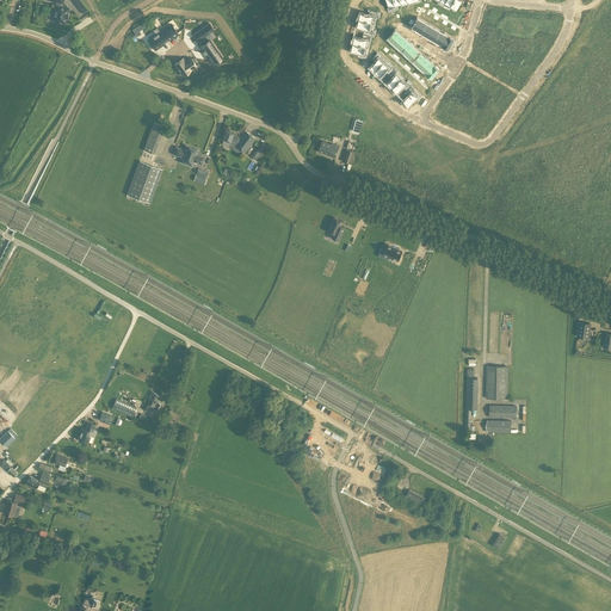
[(63,0),(50,0),(57,1),(56,5),(53,20),(56,22),(55,24),(61,25),(61,23),(66,23),(67,18),(68,14),(67,13),(69,8),(60,6),(61,2),(63,2),(63,0)]
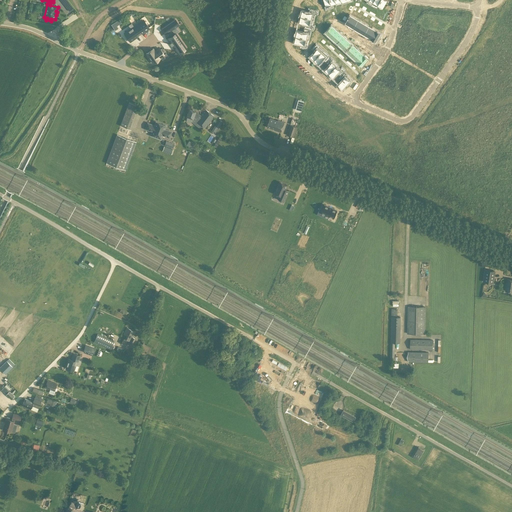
[(66,0),(60,0),(70,11),(73,8),(66,0)]
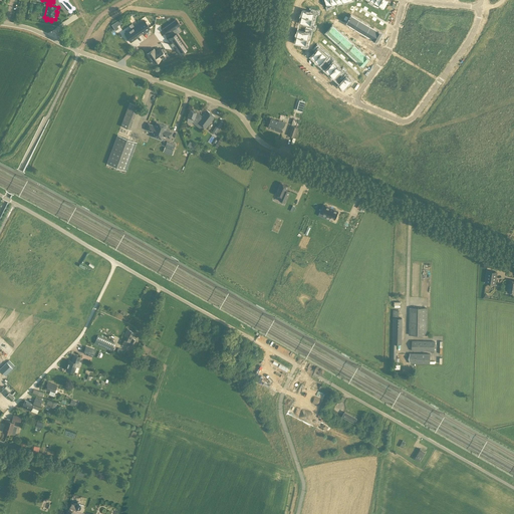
[(303,11),(302,16),(312,19),(314,13),(316,14),(317,11),(311,9),(310,12),(303,11)]
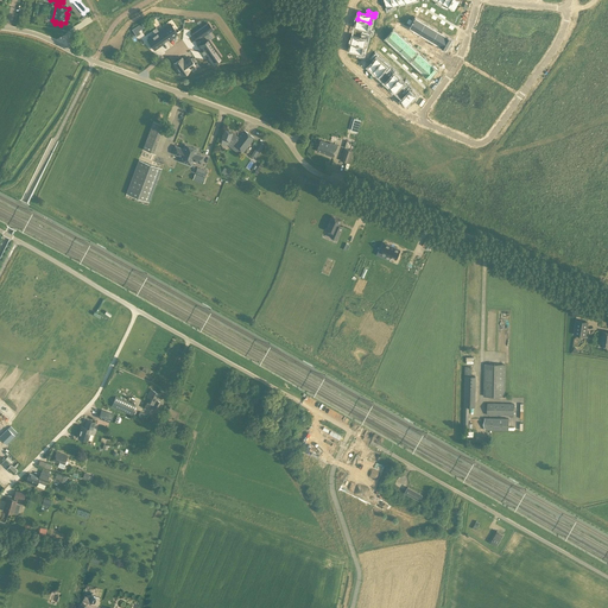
[(487,11),(486,24),(493,24),(493,27),(496,27),(498,20),(494,20),(494,12),(487,11)]
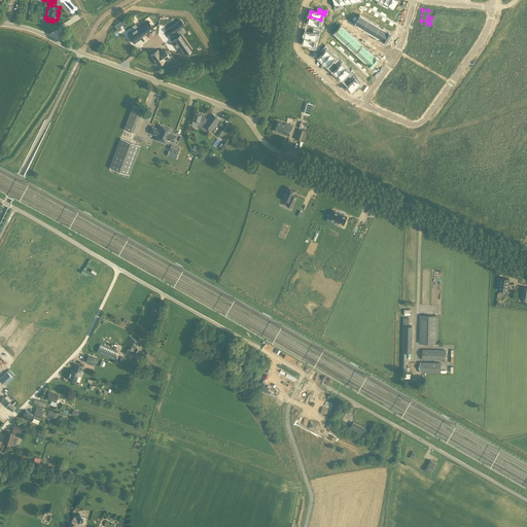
[(431,18),(430,24),(433,24),(433,22),(440,23),(441,11),(434,11),(433,19),(431,18)]
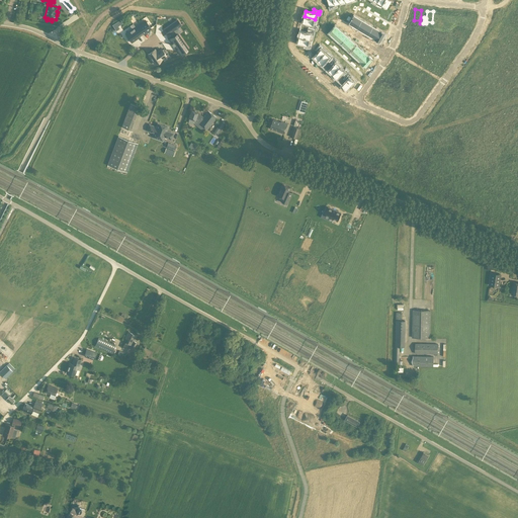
[(433,11),(432,22),(438,22),(438,25),(441,25),(442,19),(439,19),(439,12),(433,11)]
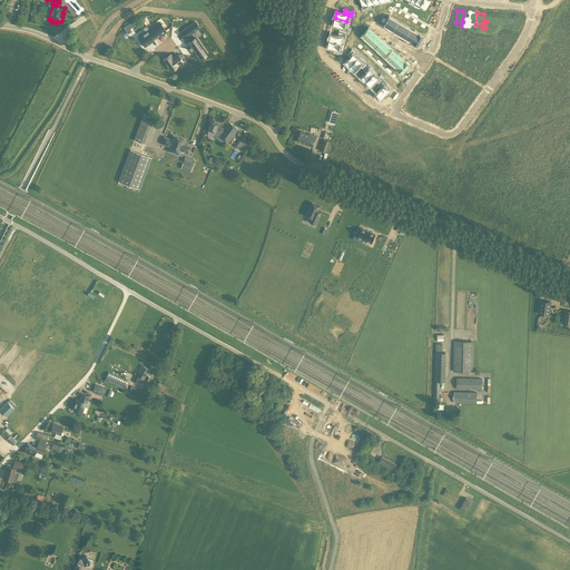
[(487,21),(485,28),(489,28),(489,26),(495,26),(497,15),(490,13),(490,21),(487,21)]
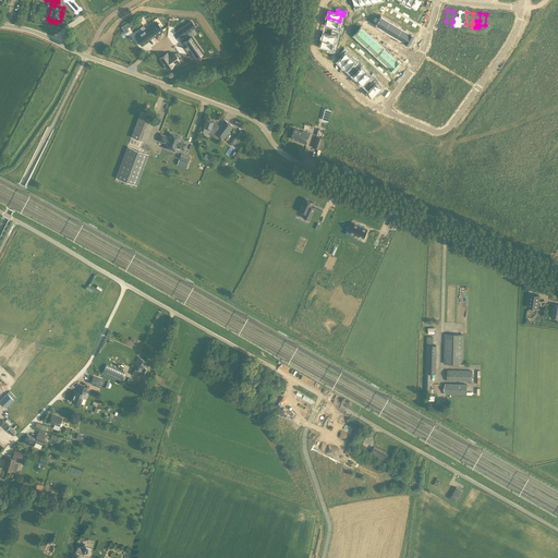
[(486,14),(485,25),(492,26),(492,29),(495,29),(496,23),(493,23),(493,15),(486,14)]
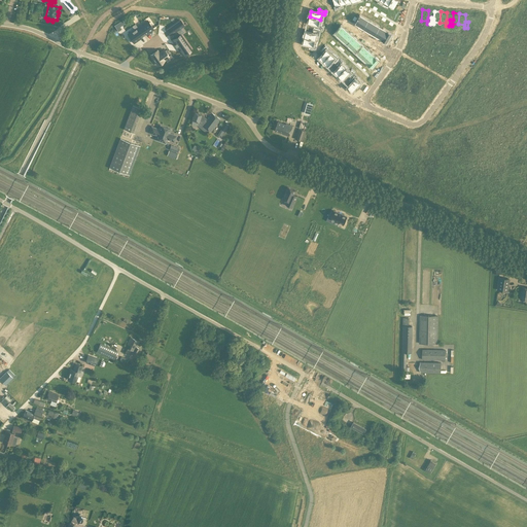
[(468,22),(467,28),(470,28),(470,26),(478,26),(478,23),(479,23),(479,20),(478,20),(479,15),(471,14),(471,22),(468,22)]
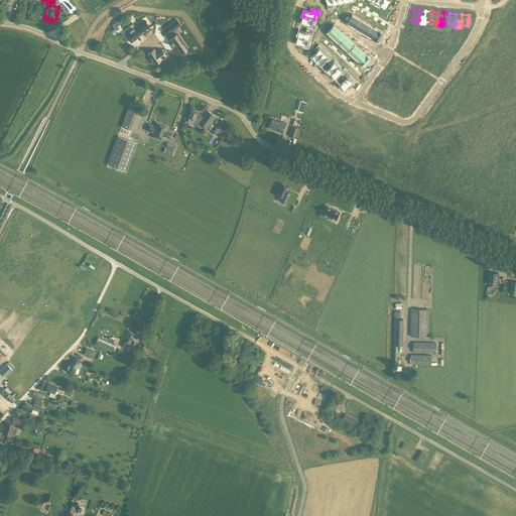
[(354,15),(349,24),(352,26),(357,18),(354,15)]
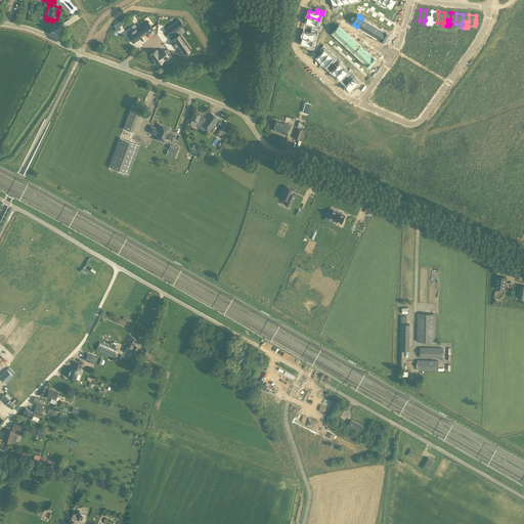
[(308,16),(306,23),(313,25),(312,28),(318,30),(319,26),(317,26),(318,19),(308,16)]
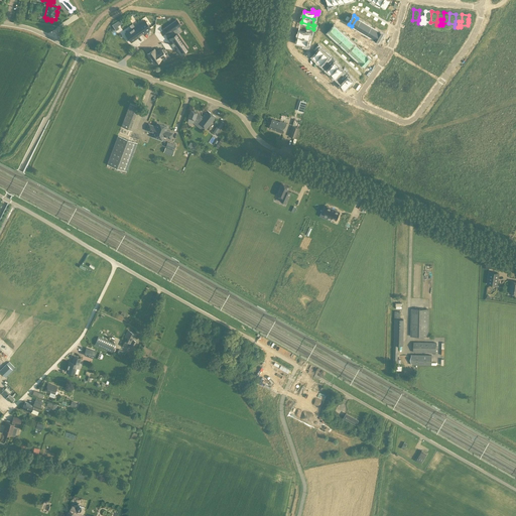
[(357,18),(352,26),(356,28),(361,20),(357,18)]
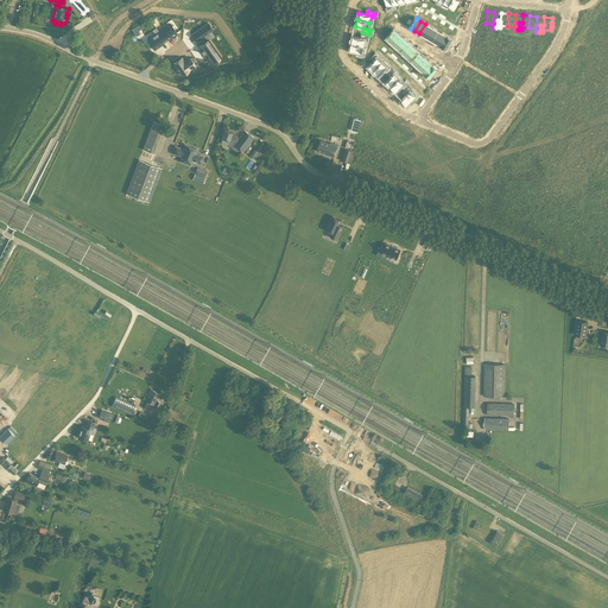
[(208,24),(192,35),(197,40),(201,38),(203,42),(200,45),(211,63),(219,58),(215,52),(216,51),(209,39),(206,35),(209,32),(213,30),(208,24)]
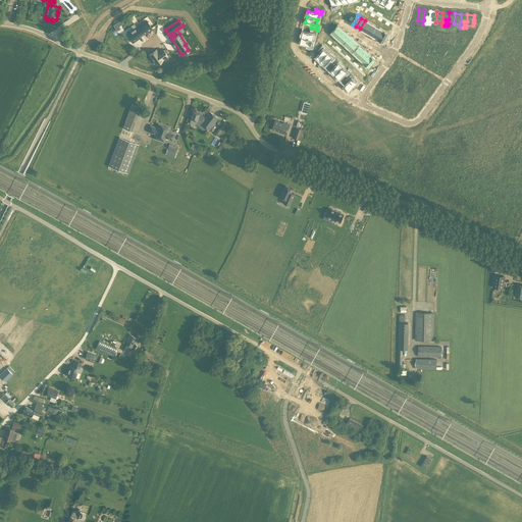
[(365,20),(360,29),(364,31),(368,22),(365,20)]
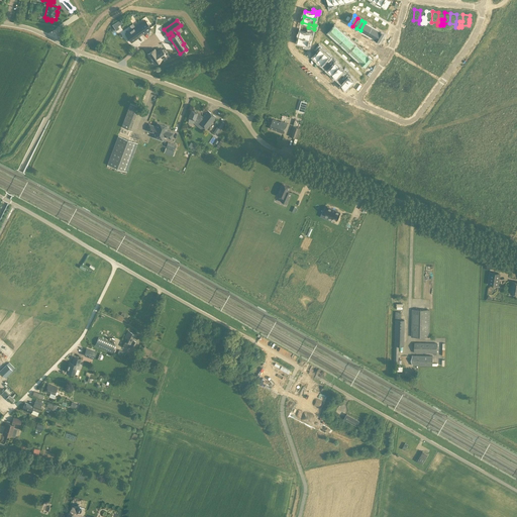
[(141,22),(135,26),(139,32),(141,31),(142,32),(149,28),(145,21),(142,23),(141,22)]
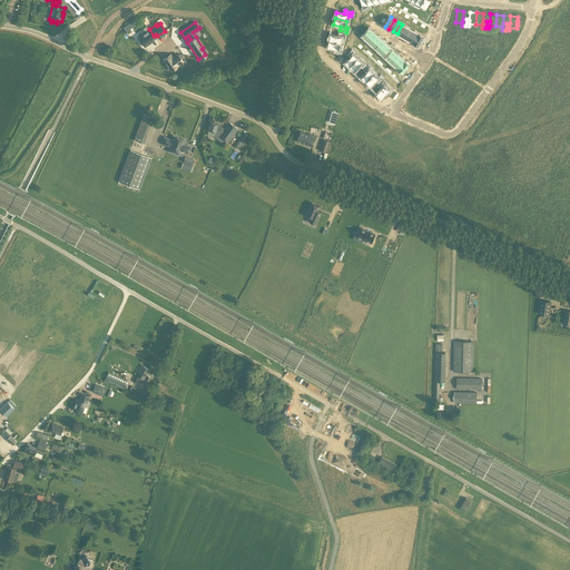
[(402,25),(397,33),(401,36),(406,27),(402,25)]
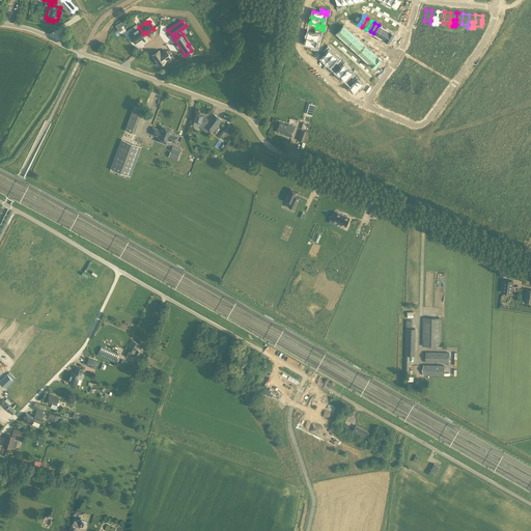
[(133,33),(130,35),(134,43),(141,37),(140,35),(143,33),(139,27),(136,24),(133,26),(135,29),(132,32),(133,33)]
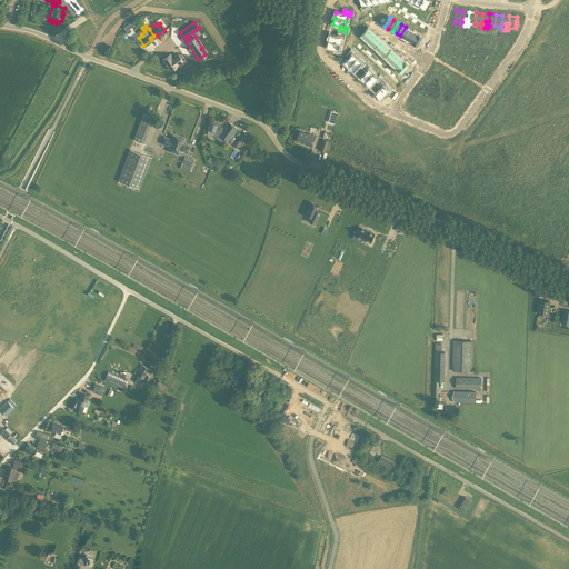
[(406,27),(400,36),(405,38),(410,29),(406,27)]
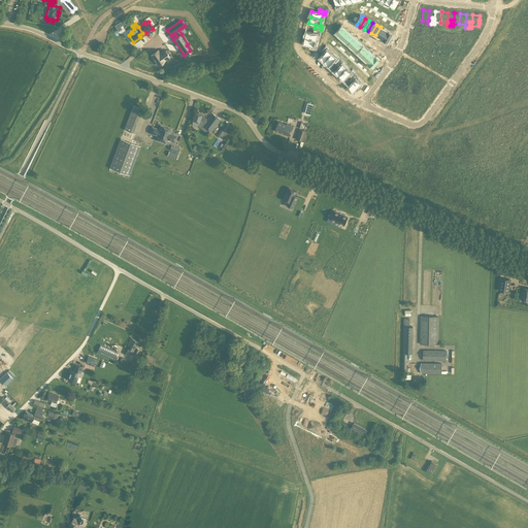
[(342,26),(336,33),(339,37),(347,30),(342,26)]
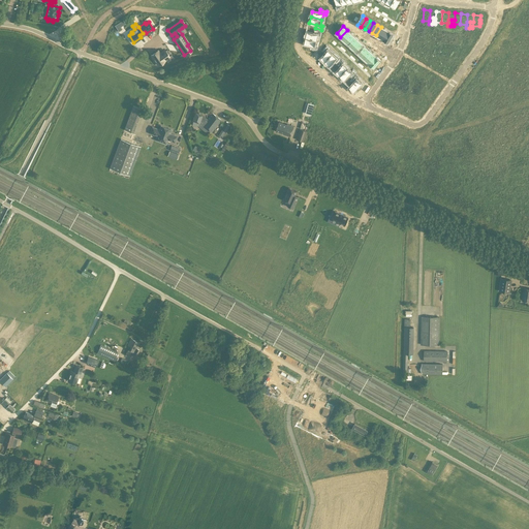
[(381,27),(376,35),(380,37),(384,29),(381,27)]
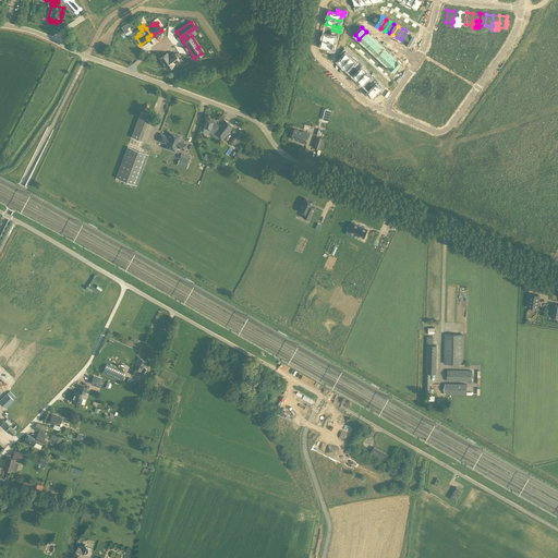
[(405,31),(401,39),(404,41),(410,33),(405,31)]
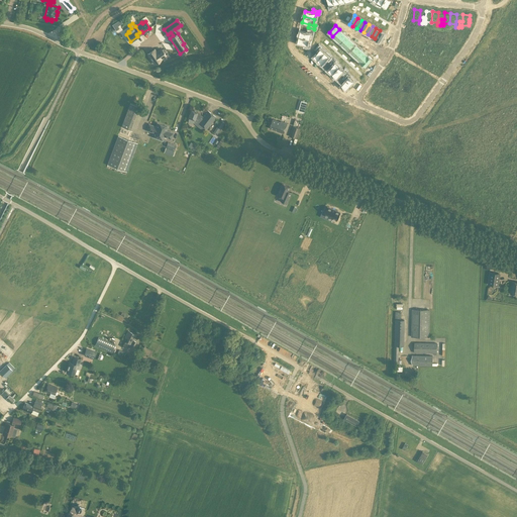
[(300,31),(299,37),(309,39),(311,33),(313,34),(314,31),(308,29),(307,32),(300,31)]
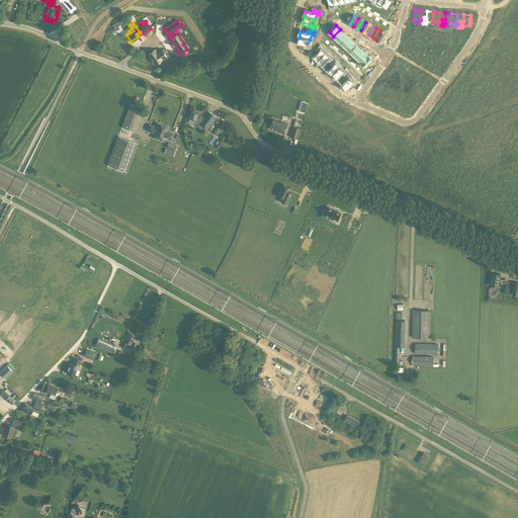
[(340,29),(333,36),(337,39),(343,32),(340,29)]
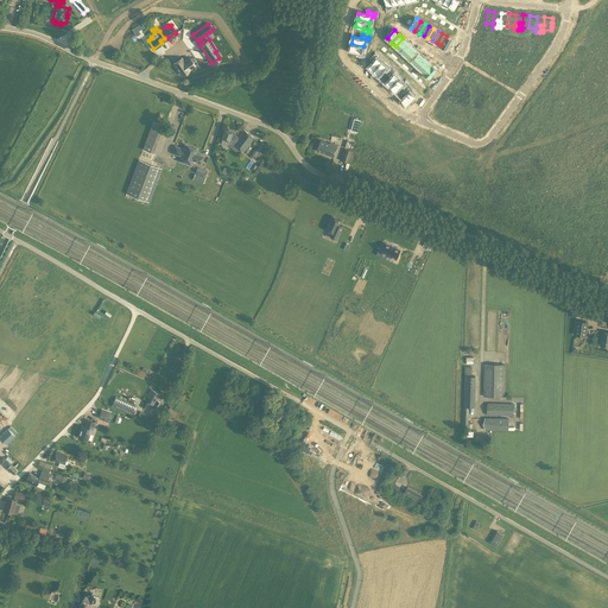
[(477,35),(475,40),(486,45),(488,39),(477,35)]
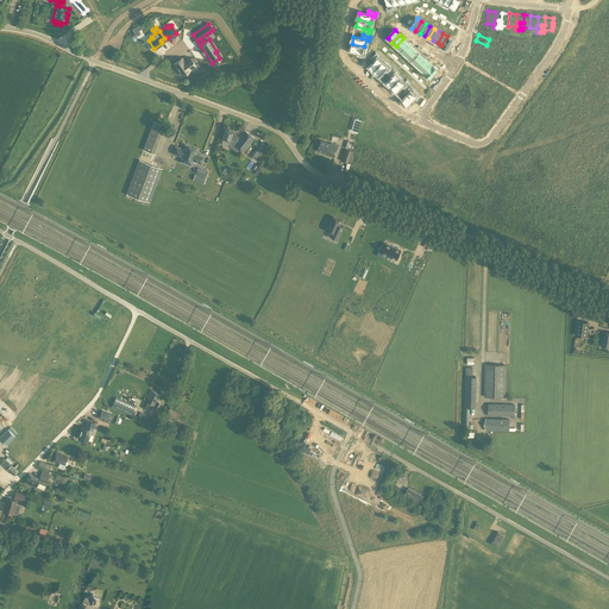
[(447,36),(441,45),(447,49),(452,39),(447,36)]
